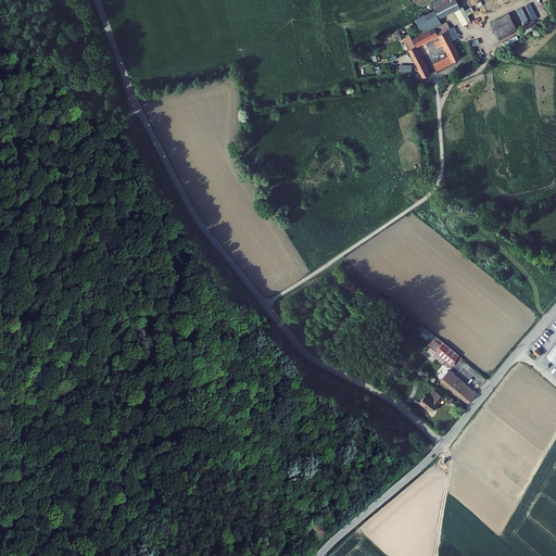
[(441,17),(460,7),(456,0),(436,0),(432,2),(441,17)]
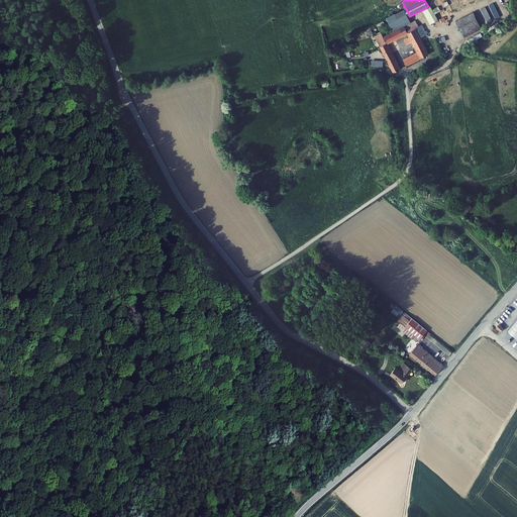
[(487,20),(492,17),(486,5),(480,8),(487,20)]
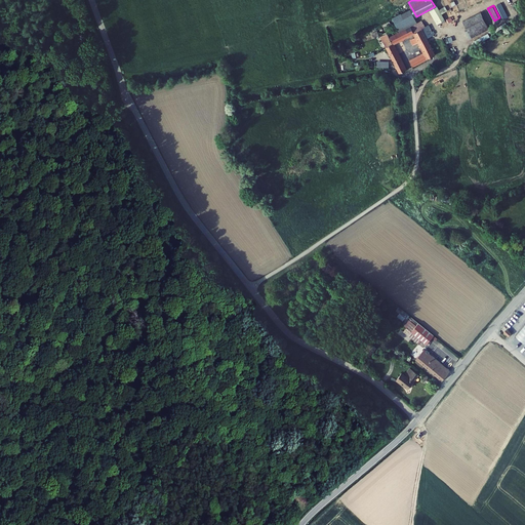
[(439,6),(431,10),(438,26),(446,22),(439,6)]
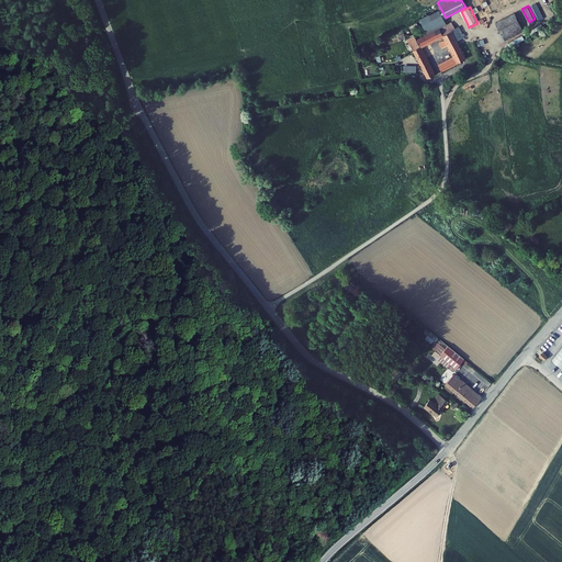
[(444,21),(437,8),(418,18),(425,31),(444,21)]
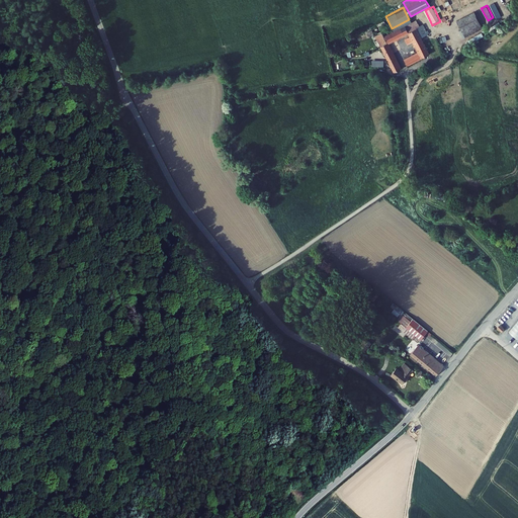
[(476,10),(456,19),(465,38),(485,29),(476,10)]
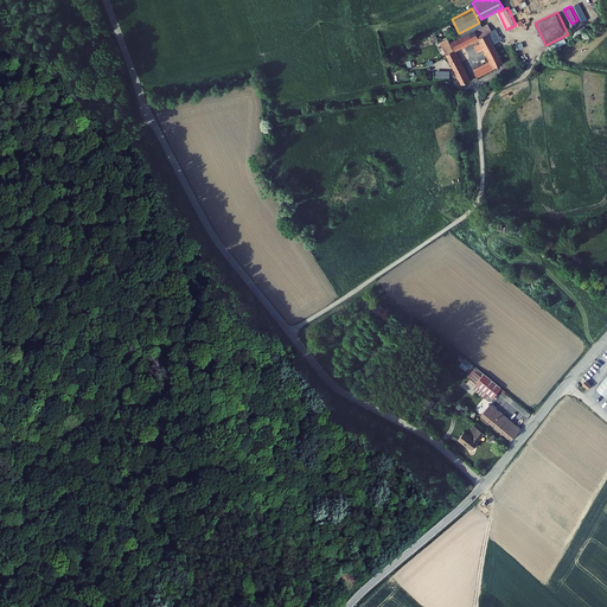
[(477,27),(480,36),(490,31),(485,23),(477,27)]
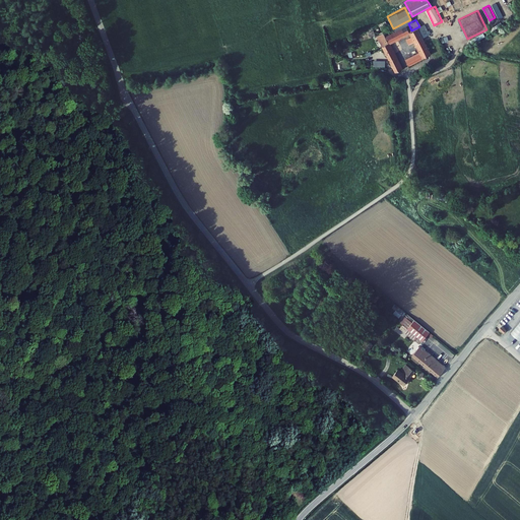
[(408,23),(397,29),(401,37),(411,30),(408,23)]
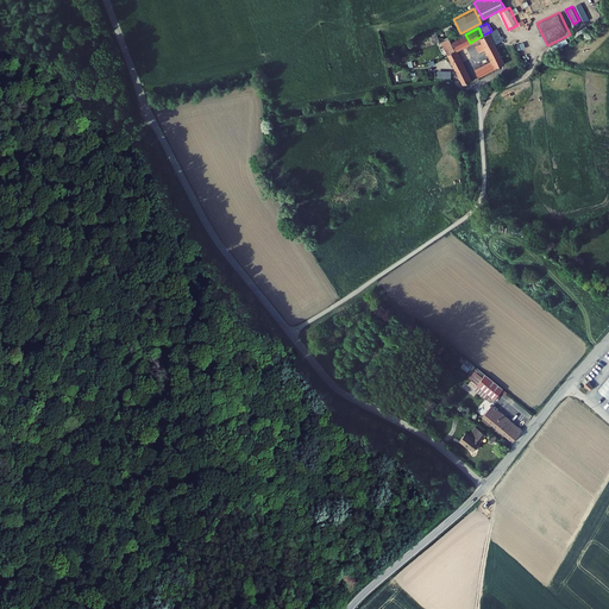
[(508,61),(491,31),(482,36),(496,60),(484,67),(488,73),(508,61)]
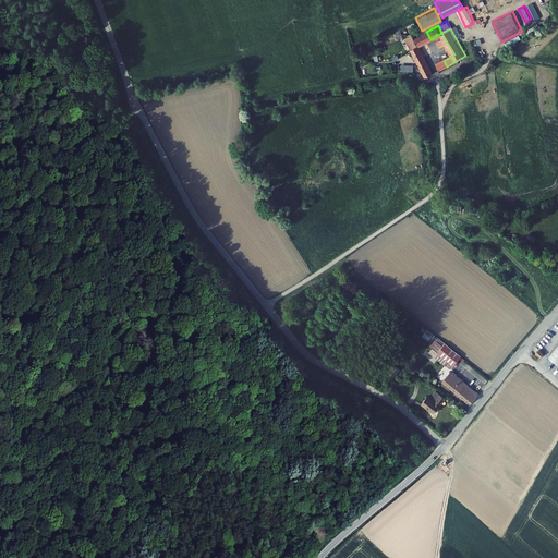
[(415,48),(411,50),(427,77),(435,73),(420,46),(431,39),(426,32),(411,40),(415,48)]
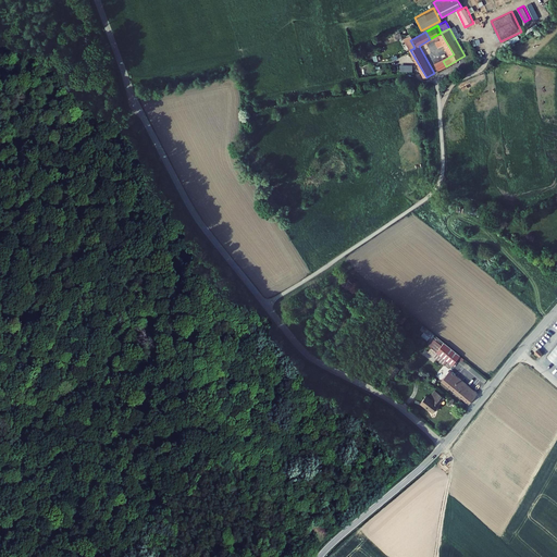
[(419,333),(429,339),(433,333),(422,326),(419,333)]
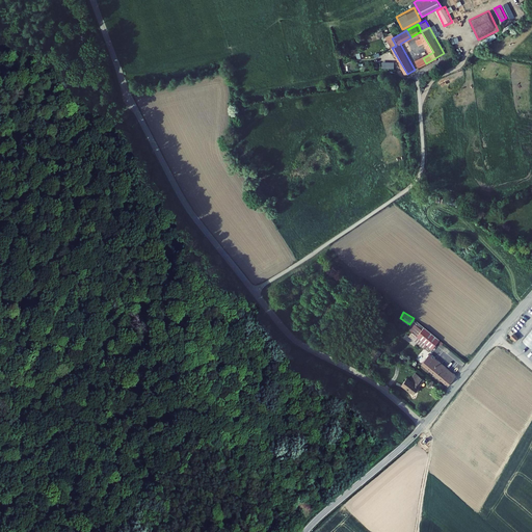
[(426,326),(422,331),(436,344),(441,339),(426,326)]
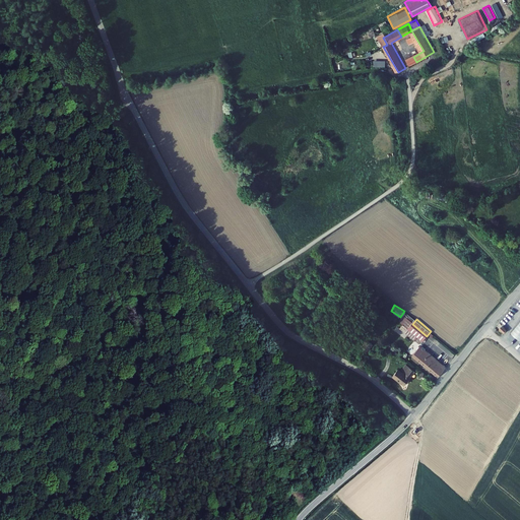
[(519,321),(511,332),(519,339),(519,321)]
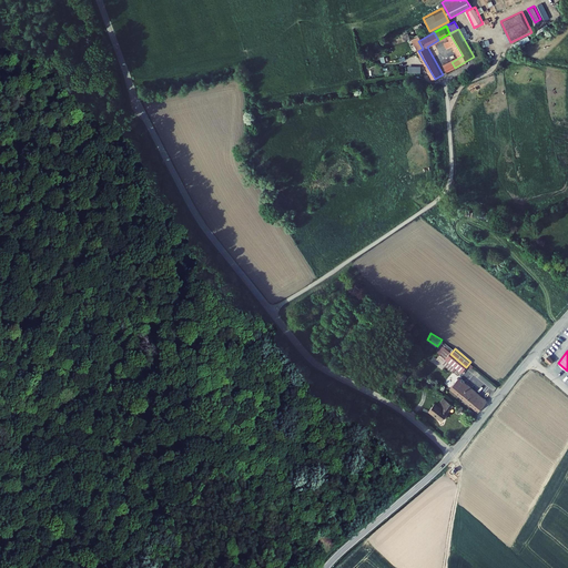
[(450,354),(447,358),(463,371),(466,367),(450,354)]
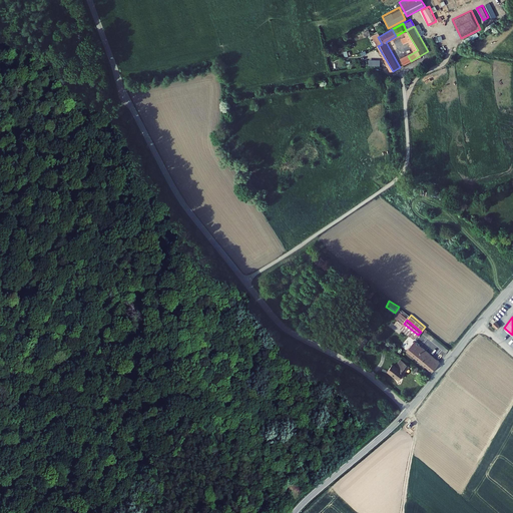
[(363,347),(369,339),(365,336),(359,344),(363,347)]
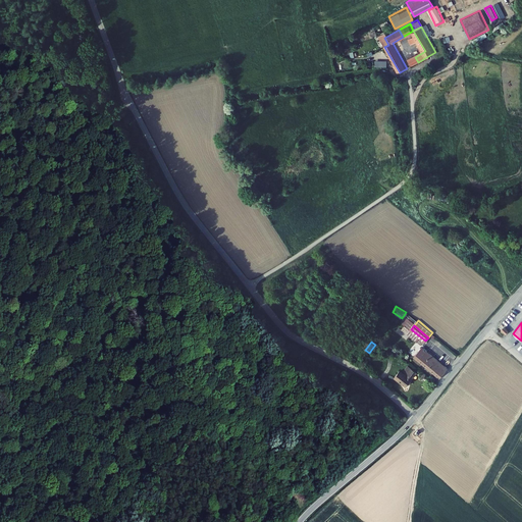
[(410,352),(414,355),(421,346),(417,343),(410,352)]
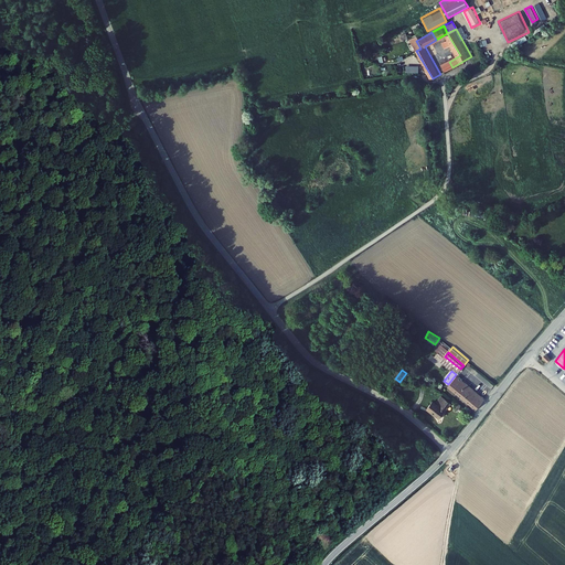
[(483,395),(456,374),(448,384),(476,405),(483,395)]
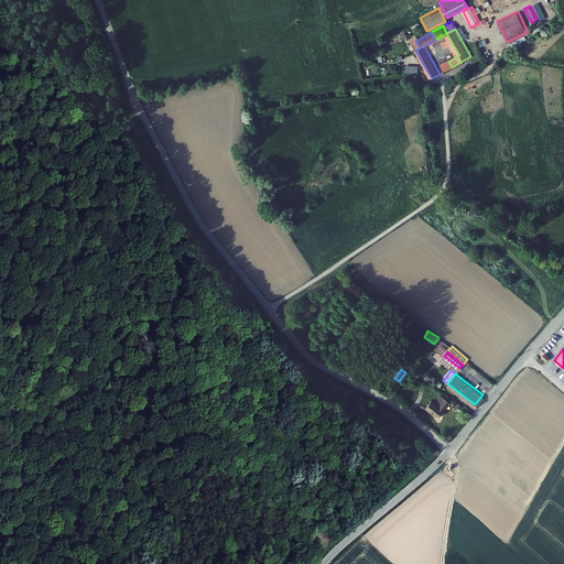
[(445,397),(438,404),(433,412),(438,415),(449,401),(445,397)]
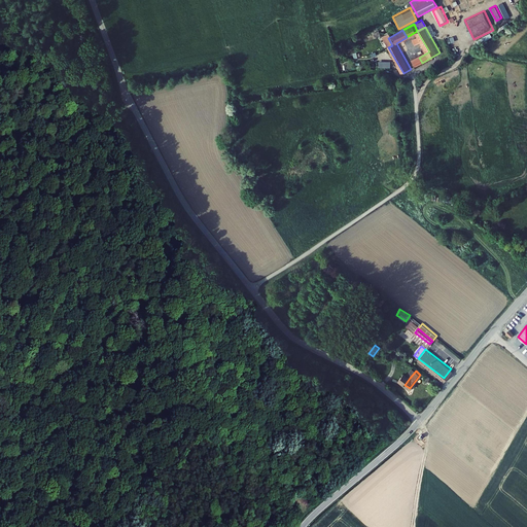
[(397,379),(405,385),(410,378),(402,372),(397,379)]
